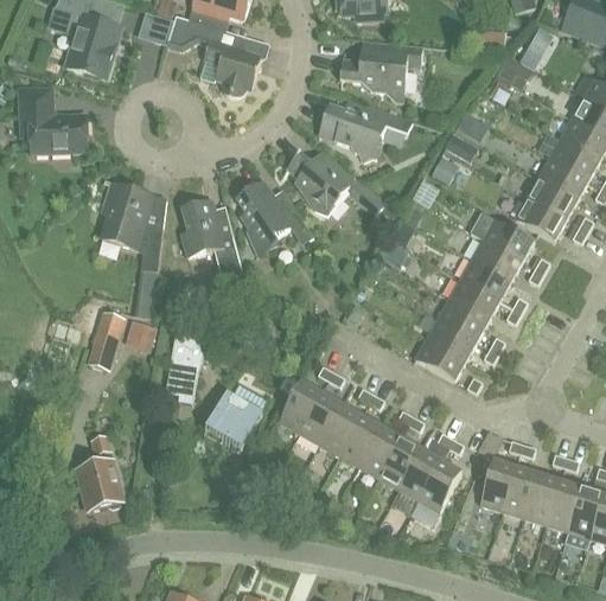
[(57,0),(52,10),(80,17),(64,68),(106,80),(121,27),(91,19),(96,0),(57,0)]
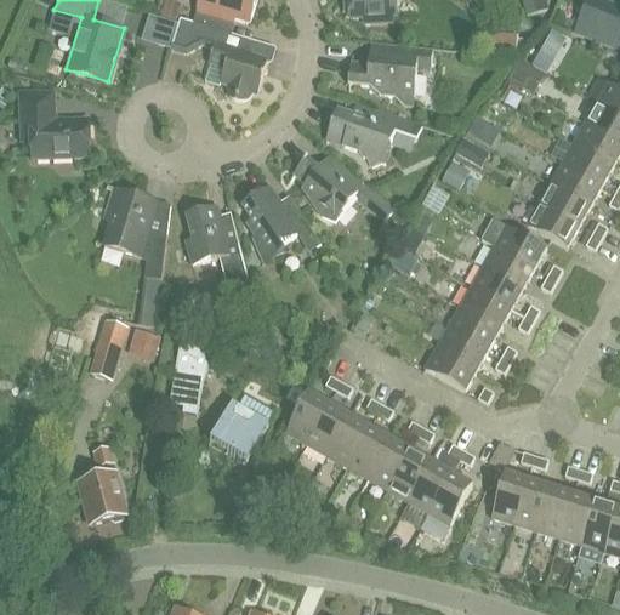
[(200,0),(194,20),(226,29),(229,17),(249,22),(255,0),(200,0)]
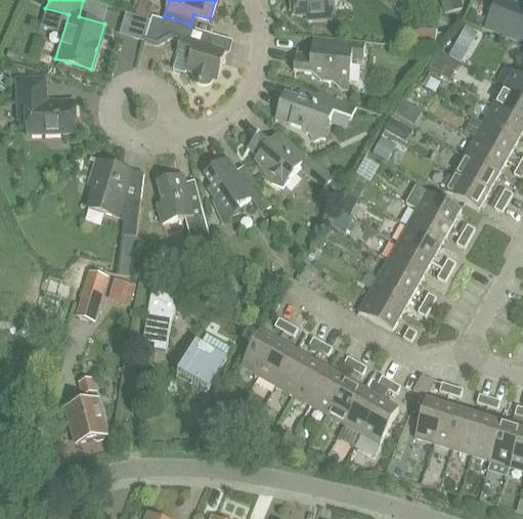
[(330,16),(329,12),(333,12),(333,0),(293,0),(294,14),(305,13),(305,18),(330,16)]
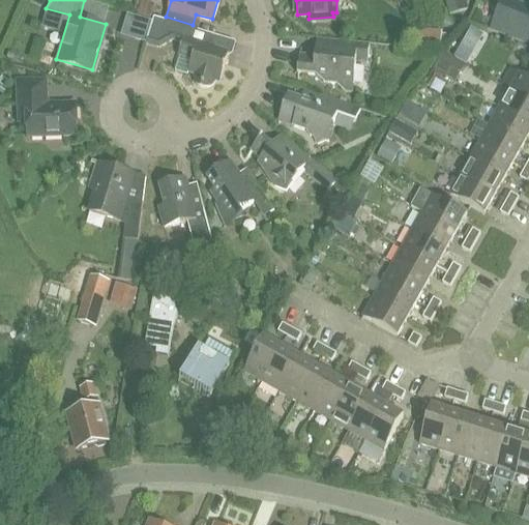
[(445,0),(447,10),(468,5),(466,0),(445,0)]
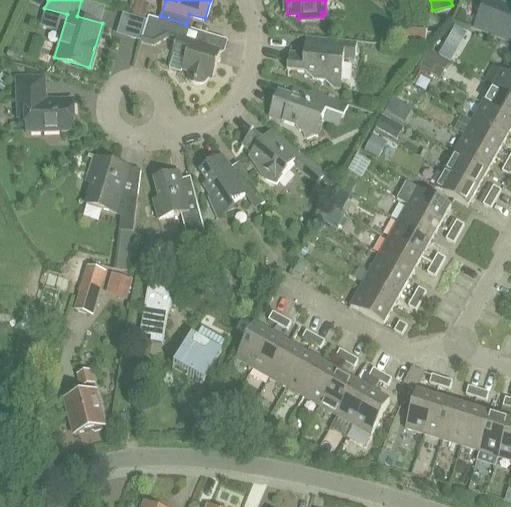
[(510,6),(497,1),(494,9),(481,4),(473,24),(510,38),(510,6)]
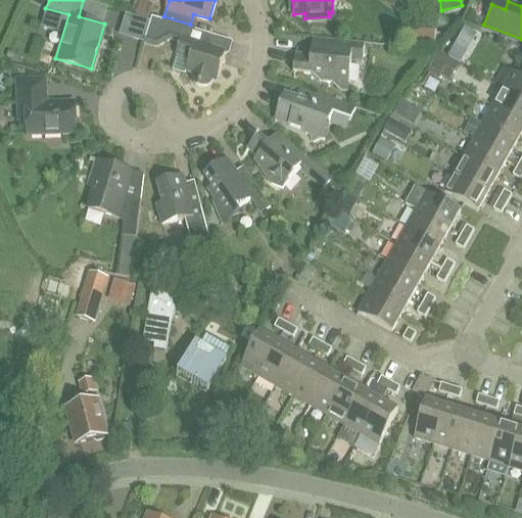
[(190,25),(163,16),(150,12),(142,41),(155,44),(168,37),(178,40),(175,51),(188,55),(185,67),(192,69),(191,74),(191,77),(191,80),(194,82),(196,84),(199,84),(202,84),(205,83),(208,81),(210,79),(211,76),(216,77),(224,48),(207,43),(211,31),(190,25)]
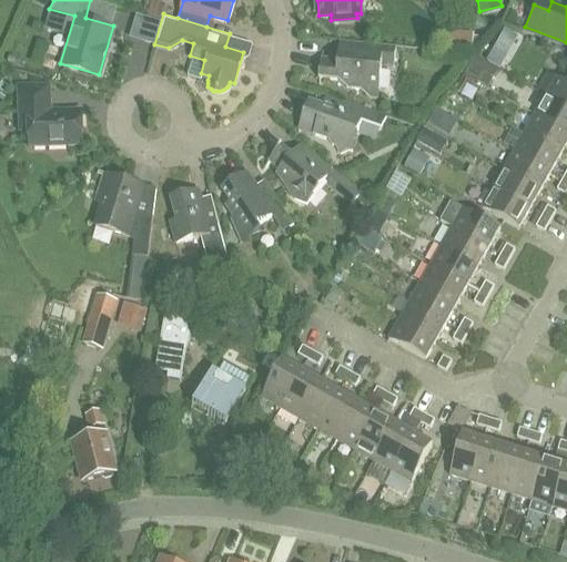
[(476,27),(455,24),(453,44),(474,47),(476,27)]
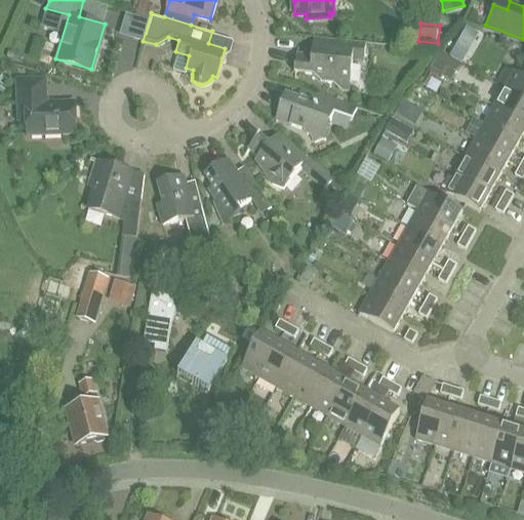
[(341,86),(349,87),(352,57),(363,58),(365,40),(313,35),(311,51),(295,50),(293,70),(310,71),(321,78),(331,79),(341,86)]
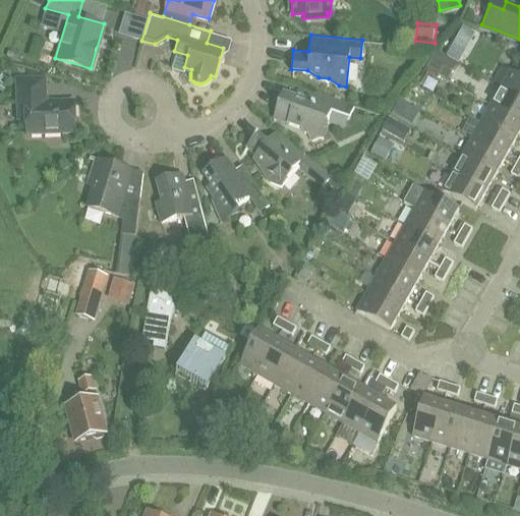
[(428,74),(434,77),(438,70),(424,63),(415,78),(423,83),(428,74)]
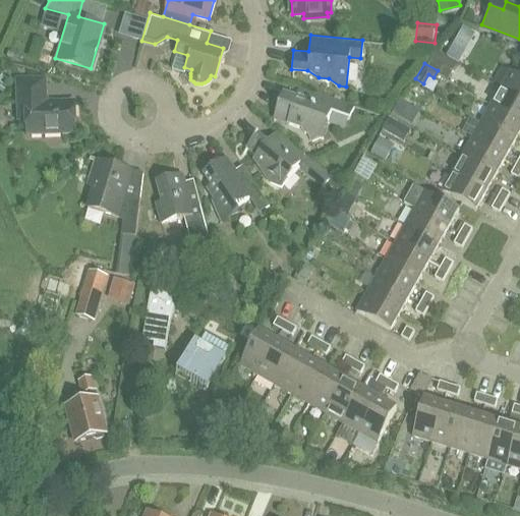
[(498,84),(519,96),(519,73),(508,67),(498,84)]
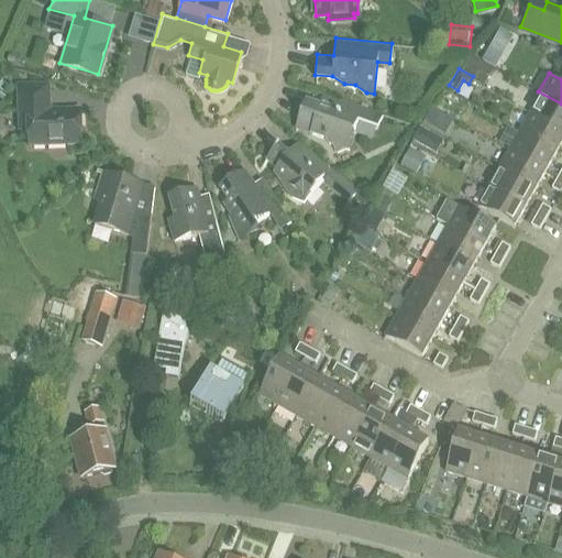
[(47,85),(45,85),(45,87),(20,88),(20,86),(19,86),(21,129),(28,129),(29,143),(80,141),(79,108),(47,109),(47,85)]
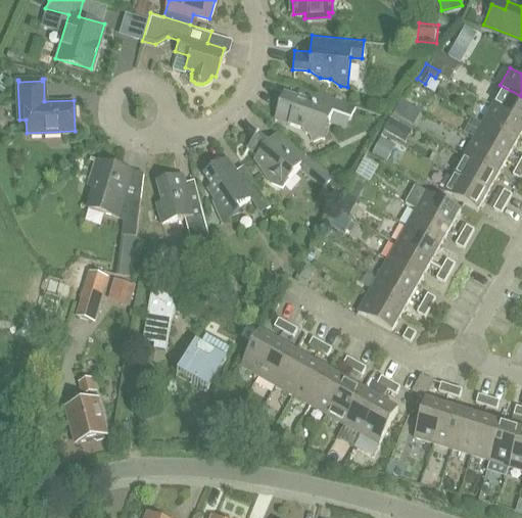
[(356,103),(342,99),(300,84),(296,96),(283,91),(274,116),(302,127),(303,130),(307,132),(312,139),(319,136),(323,137),(333,108),(351,115),(356,103)]
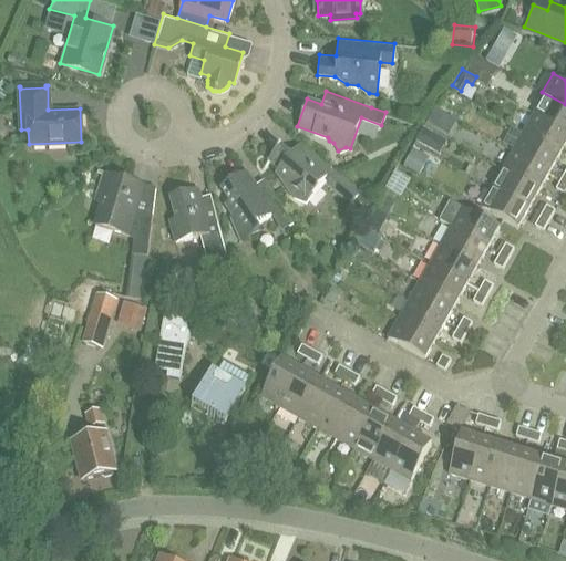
[(565,104),(542,92),(532,111),(565,130),(565,104)]
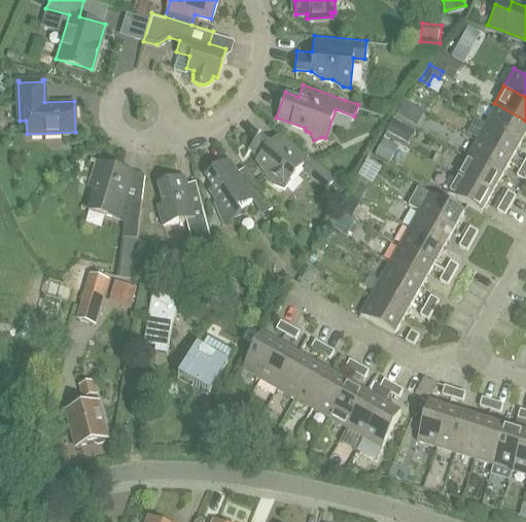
[(525,120),(494,103),(485,120),(519,140),(525,126),(525,120)]
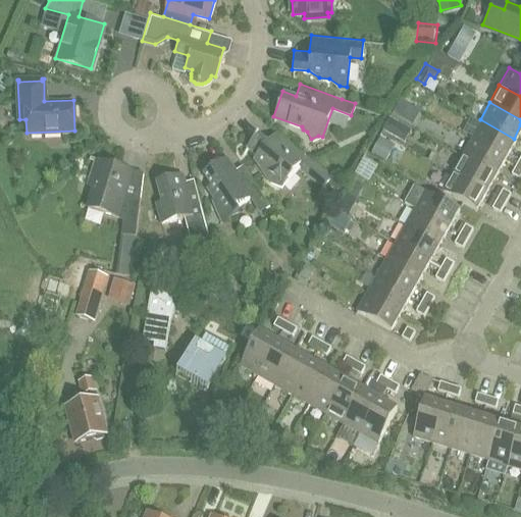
[(381,125),(394,132),(400,119),(388,113),(381,125)]
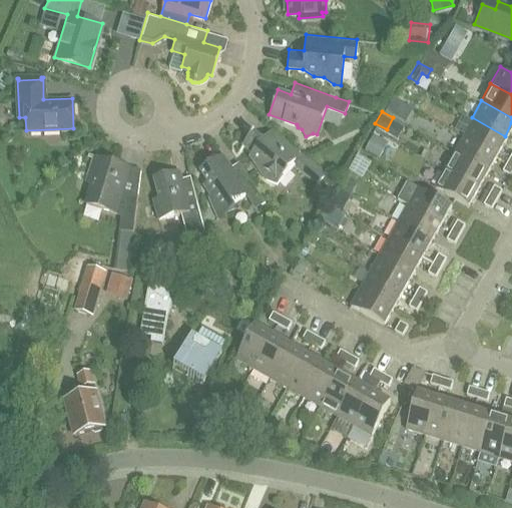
[(462,134),(496,152),(505,136),(472,117),(462,134)]
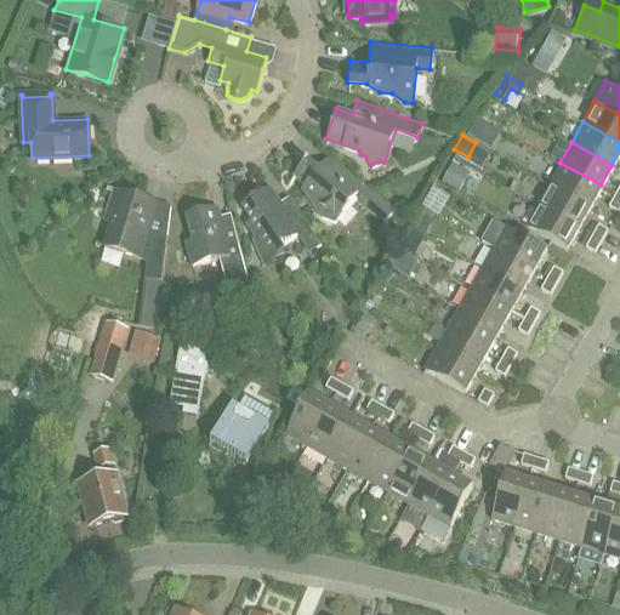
[(404,217),(393,209),(329,154),(318,168),(307,158),(293,175),(305,184),(303,186),(312,200),(311,201),(320,216),(322,215),(334,220),(353,197),(374,214),(368,221),(377,229),(387,216),(392,221),(394,218),(399,223),(404,217)]
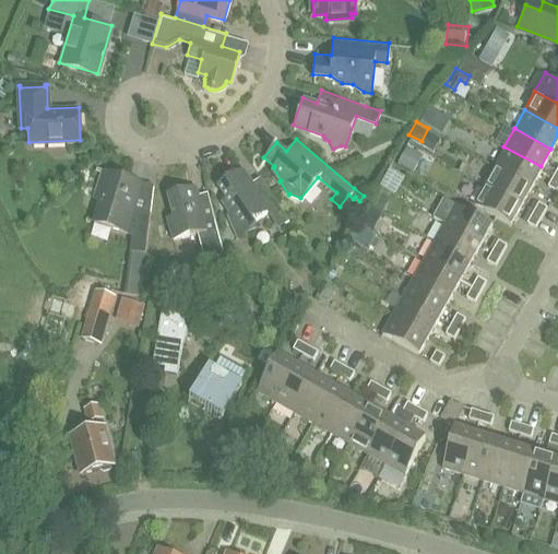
[(422,151),(406,143),(396,161),(412,168),(422,151)]
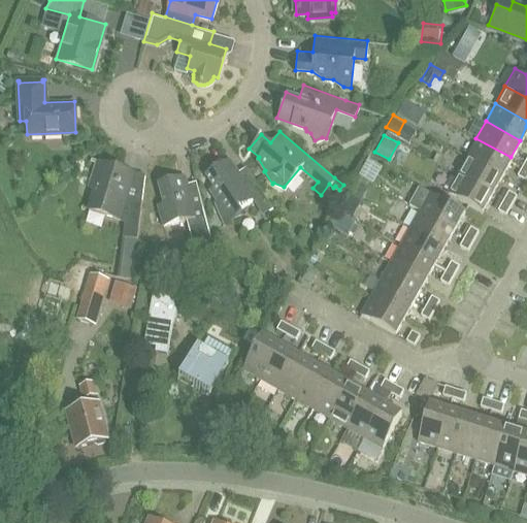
[(475,138),(466,156),(500,174),(511,157),(475,138)]
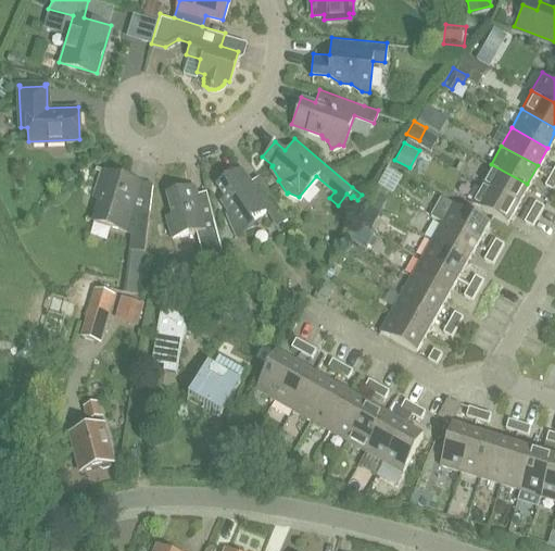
[(491,164),(480,183),(517,202),(527,184),(491,164)]
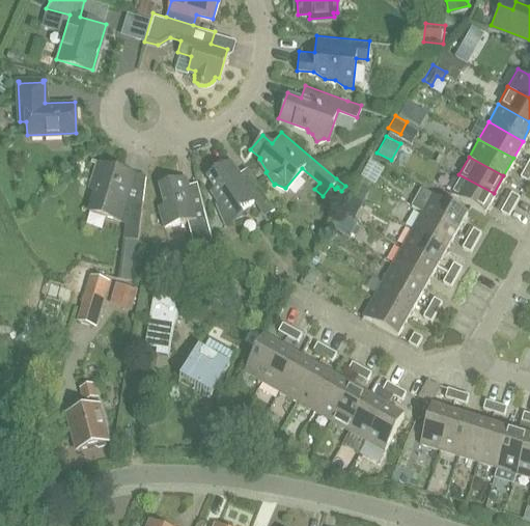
[(273,208),(246,167),(236,173),(227,160),(205,173),(214,186),(210,189),(214,202),(217,200),(223,220),(242,214),(240,208),(253,198),(263,214),(273,208)]
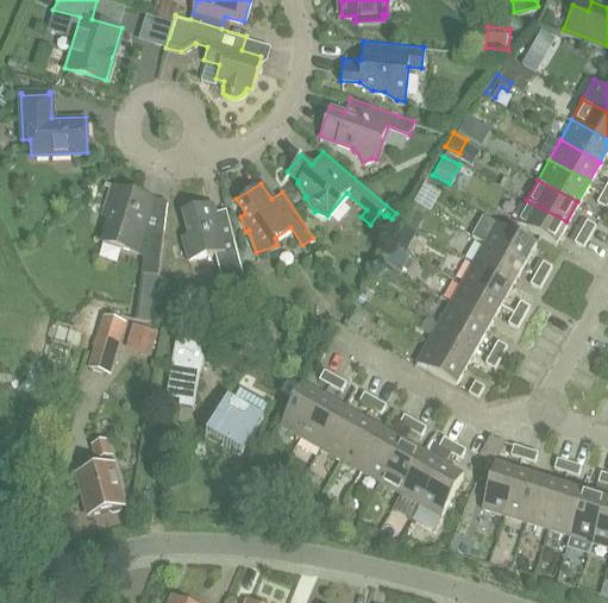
[(144,223),(151,196),(110,184),(99,213),(106,215),(99,240),(144,252),(142,271),(157,274),(163,227),(144,223)]
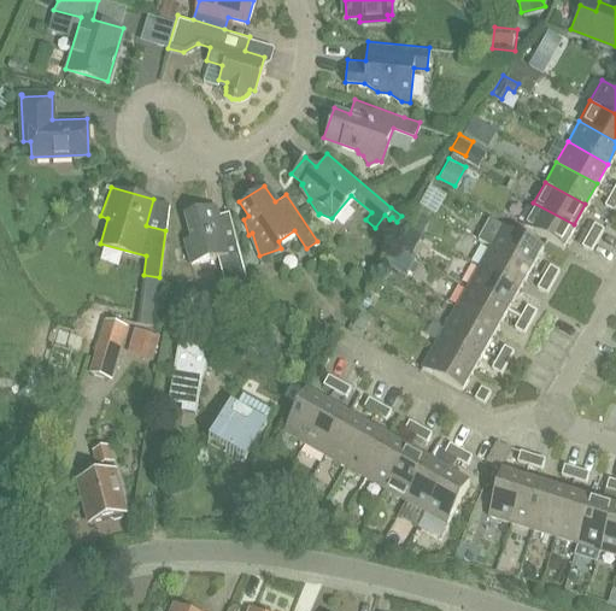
[(615,199),(615,195),(609,191),(603,201),(612,207),(615,199)]
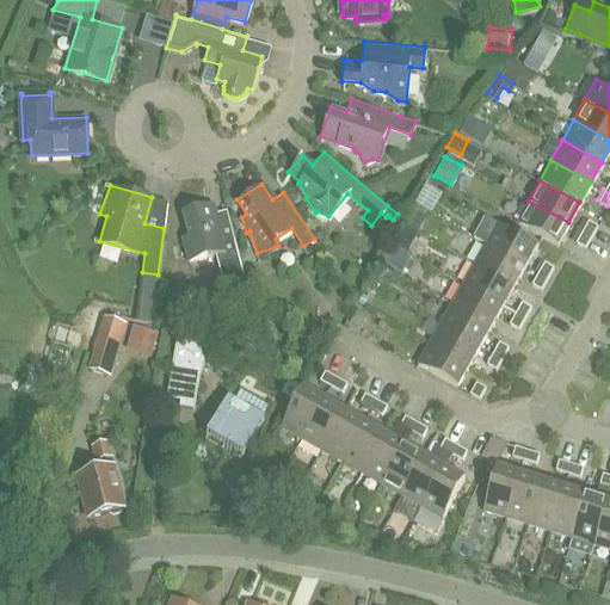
[(556,244),(568,222),(528,201),(517,221),(556,244)]
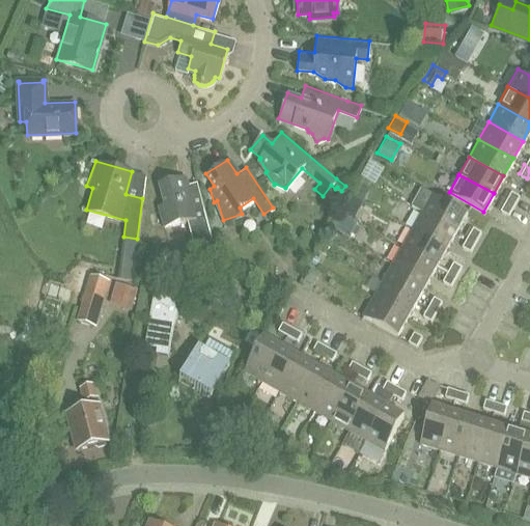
[(197,182),(189,184),(185,185),(183,176),(158,183),(164,204),(159,205),(164,226),(188,220),(195,249),(213,244),(197,182)]
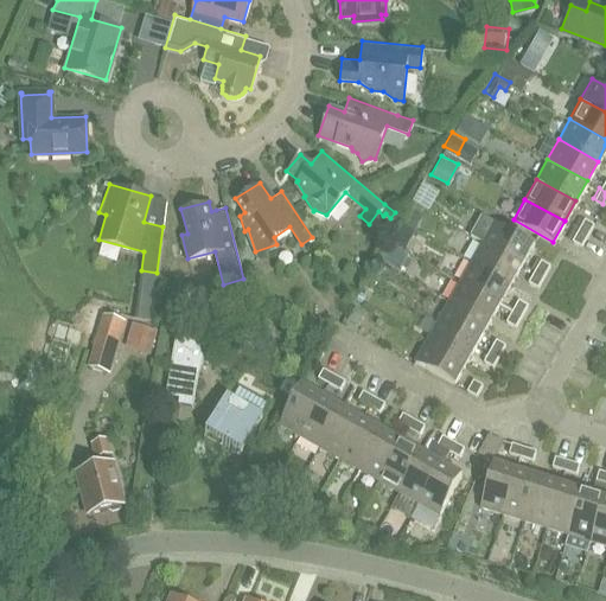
[(412,208),(406,221),(415,225),(421,213),(412,208)]
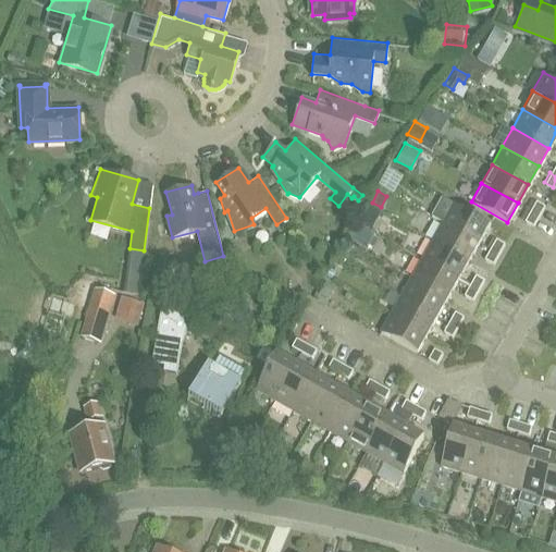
[(478,240),(489,221),(442,195),(431,213),(442,220),(478,240)]
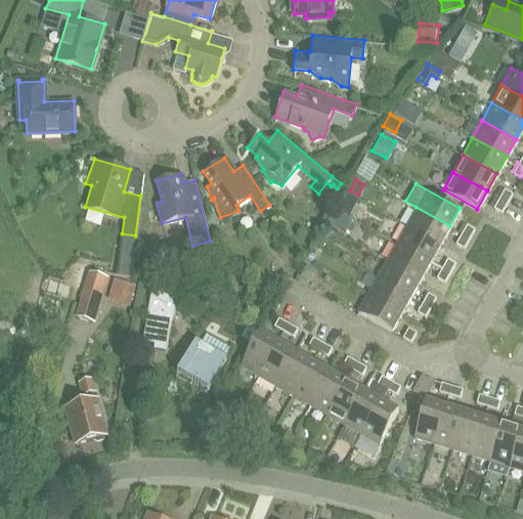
[(498,196),(506,201),(512,190),(504,186),(498,196)]
